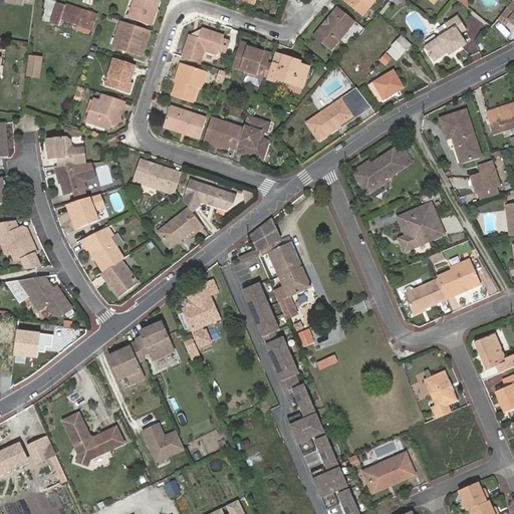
[(74,22),(91,29),(97,13),(60,0),(55,0),(48,20),(61,26),(64,19),(74,22)]
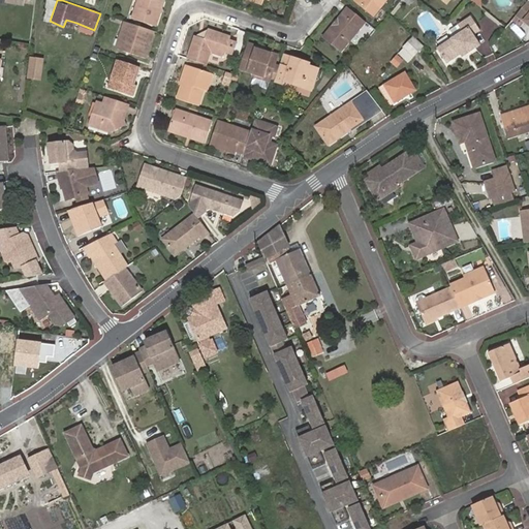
[(137,0),(132,18),(156,26),(160,13),(157,11),(158,7),(163,6),(164,0),(137,0)]
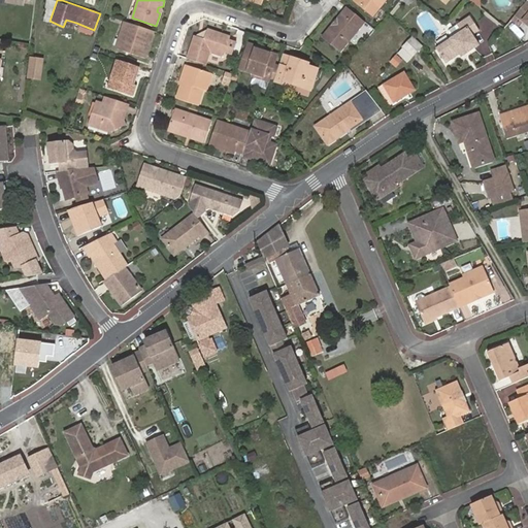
[(359,0),(358,1),(373,13),(384,0),(359,0)]
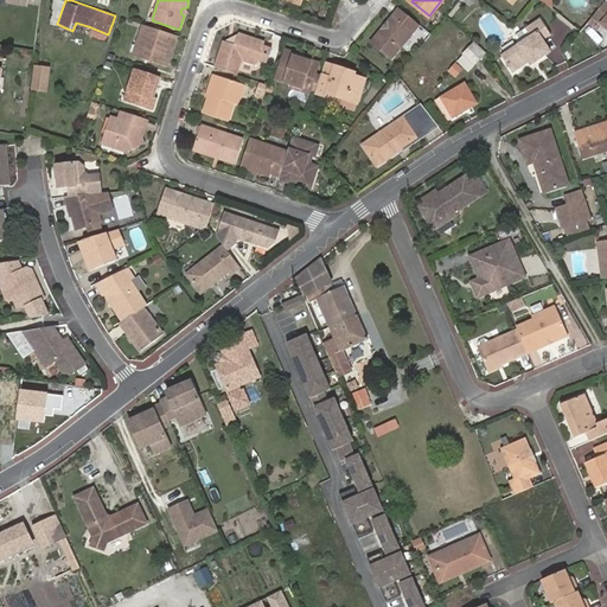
[(606,4),(605,2),(593,18),(606,30),(606,4)]
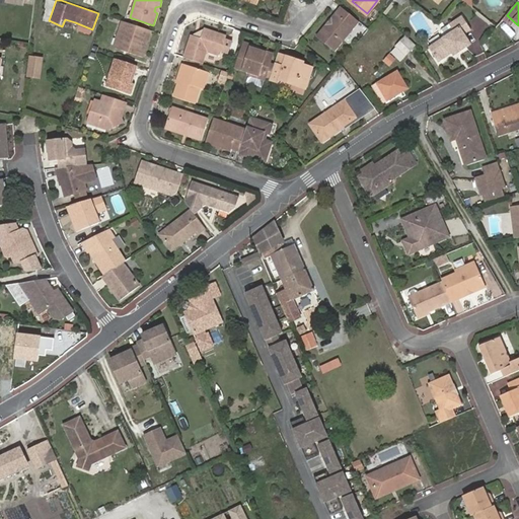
[(339,13),(319,39),(336,51),(355,26),(339,13)]
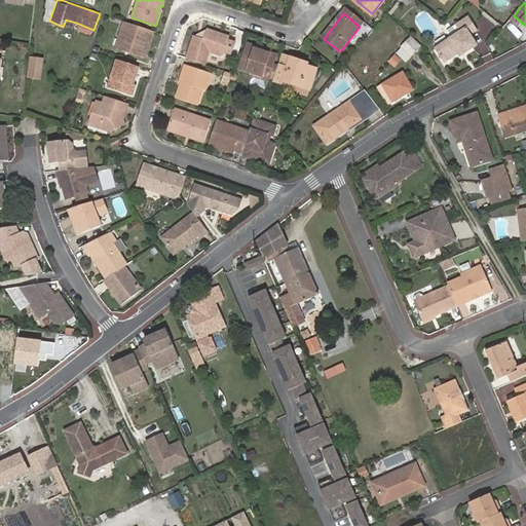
[(460,57),(479,45),(473,34),(479,30),(470,15),(456,24),(460,31),(436,47),(446,64),(459,54),(460,57)]
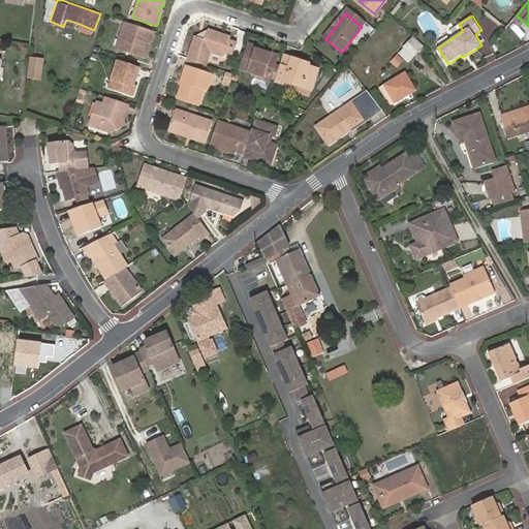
[(155,30),(127,21),(119,47),(146,56),(155,30)]
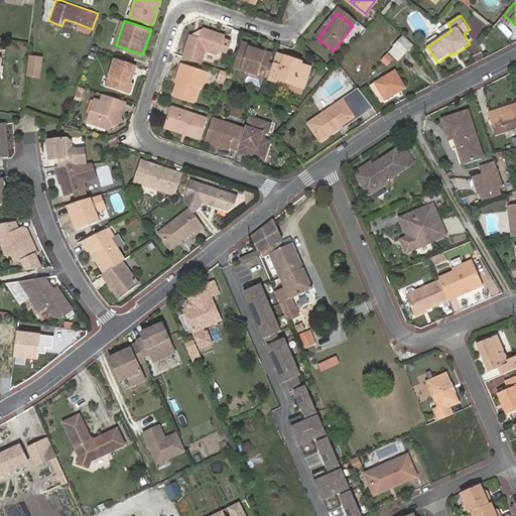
[(90,35),(92,29),(75,22),(72,29),(90,35)]
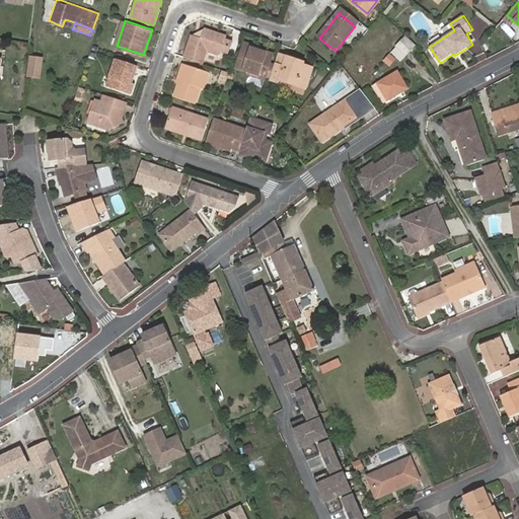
[(194,35),(186,58),(204,63),(208,49),(208,51),(210,54),(218,56),(222,54),(226,41),(228,39),(205,30),(202,39),(194,35)]
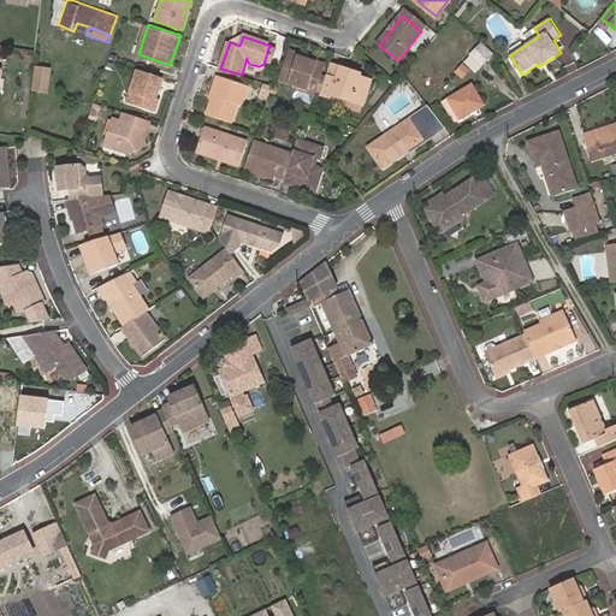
[(492,53),(481,42),(465,61),(477,71),(492,53)]
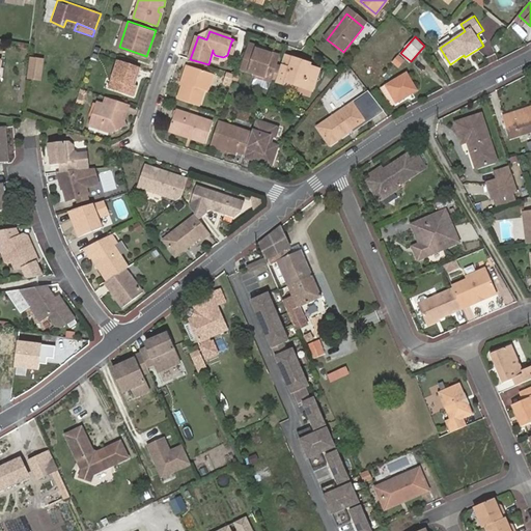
[(231,42),(227,55),(234,57),(239,45),(231,42)]
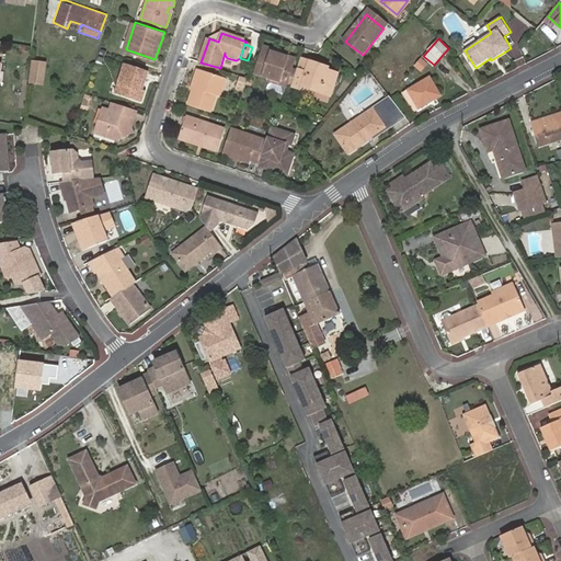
[(287,84),(293,86),(298,70),(293,69),(296,59),(279,54),(279,56),(265,52),(258,72),(271,78),(270,80),(286,86),(287,84)]
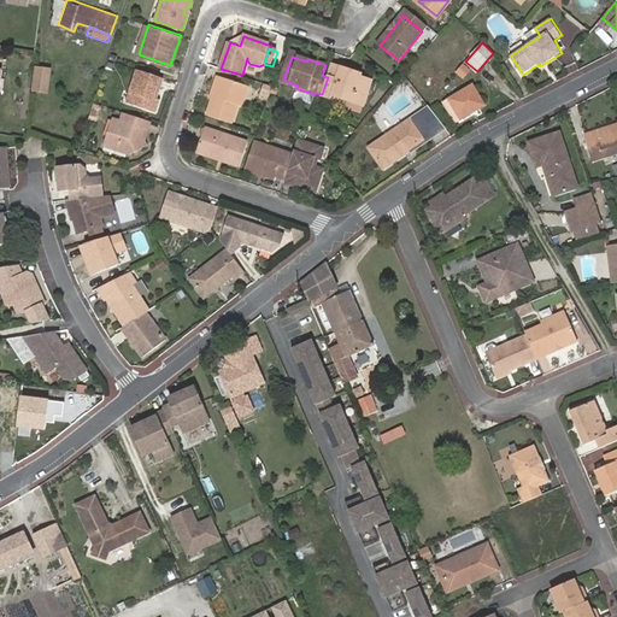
[(342,68),(331,64),(328,76),(339,80),(342,68)]
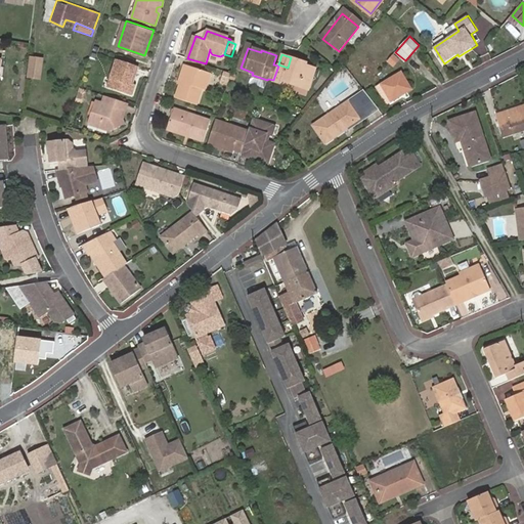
[(393,67),(399,59),(393,54),(387,61),(393,67)]
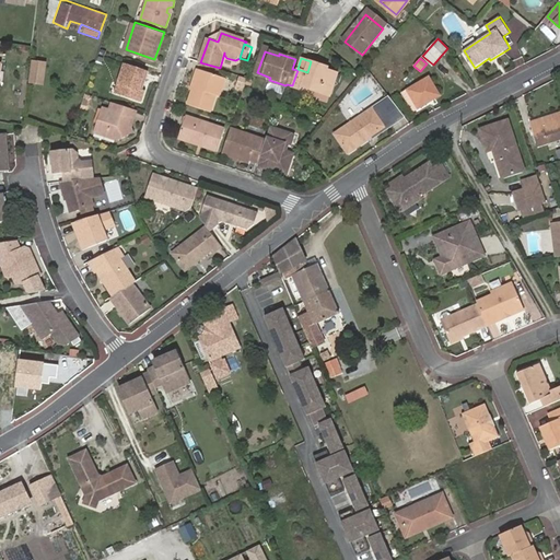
[(298,70),(292,85),(302,90),(304,86),(330,95),(338,74),(327,71),(322,69),(322,66),(311,61),(307,72),(298,69),(298,70)]
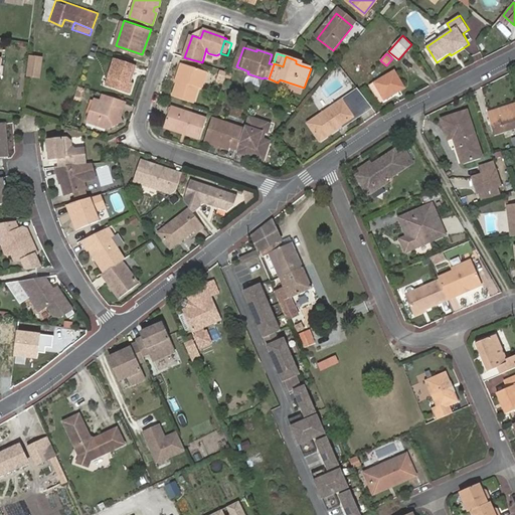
[(39,77),(41,58),(29,57),(27,76),(39,77)]
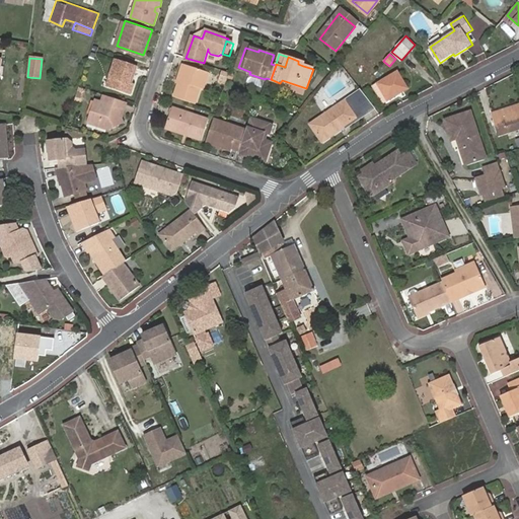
[(137,65),(120,59),(114,76),(121,78),(118,87),(131,91),(134,83),(132,82),(133,79),(130,78),(131,73),(134,75),(137,65)]
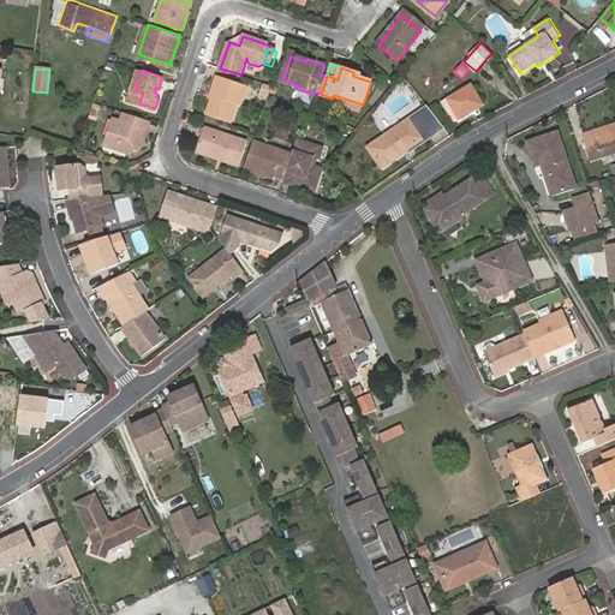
[(218,85),(207,114),(232,123),(239,102),(243,103),(249,85),(218,75),(215,84),(218,85)]
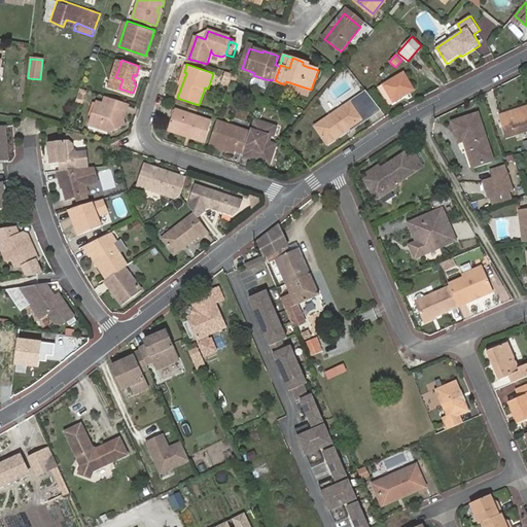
[(384,84),(393,102),(414,90),(402,72),(384,84)]
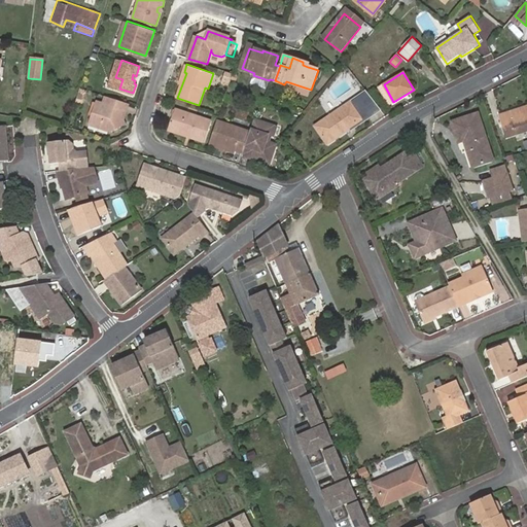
[(267,88),(269,80),(253,75),(251,82),(267,88)]
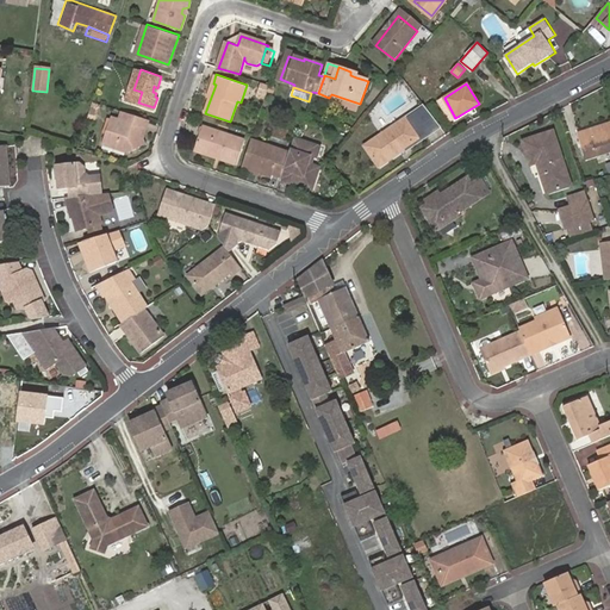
[(142,92),(134,89),(130,99),(138,103),(142,92)]
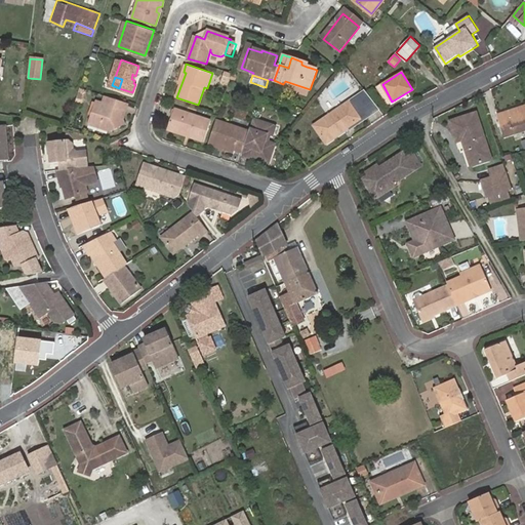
[(116,98),(106,94),(104,103),(96,99),(89,122),(113,131),(120,128),(125,112),(113,108),(116,98)]
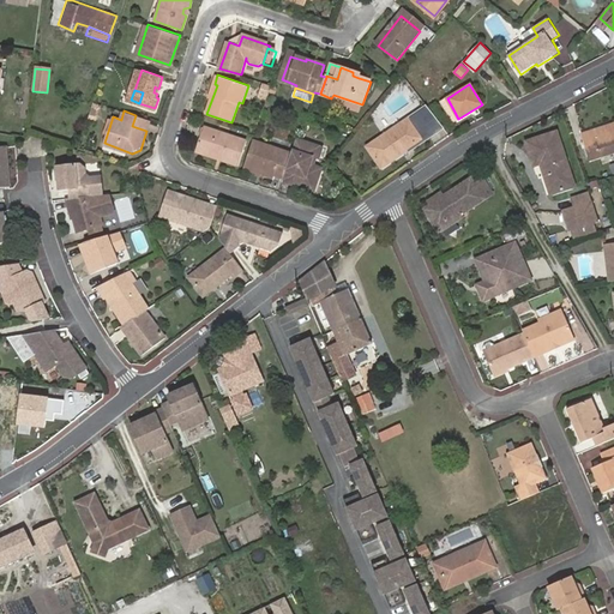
[(146,131),(150,120),(136,115),(132,126),(146,131)]
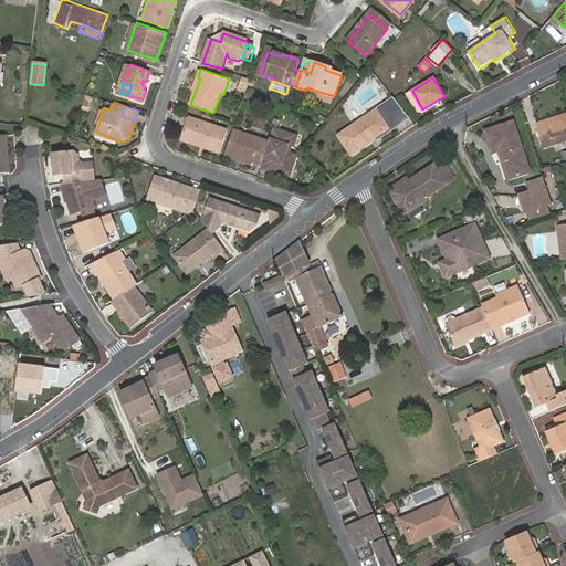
[(391,129),(377,111),(338,138),(353,157),(391,129)]
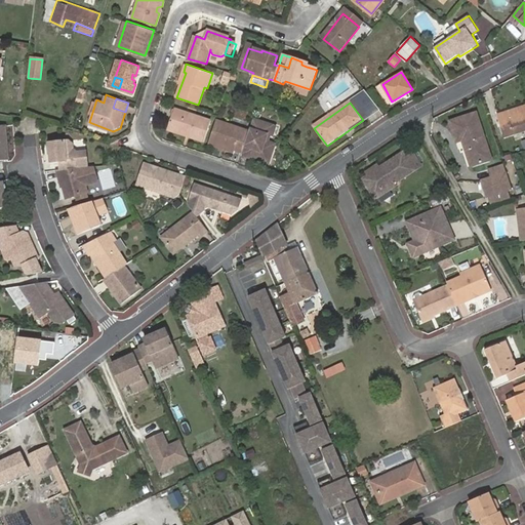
[(514,133),(524,130),(524,106),(497,114),(505,136),(514,133)]
